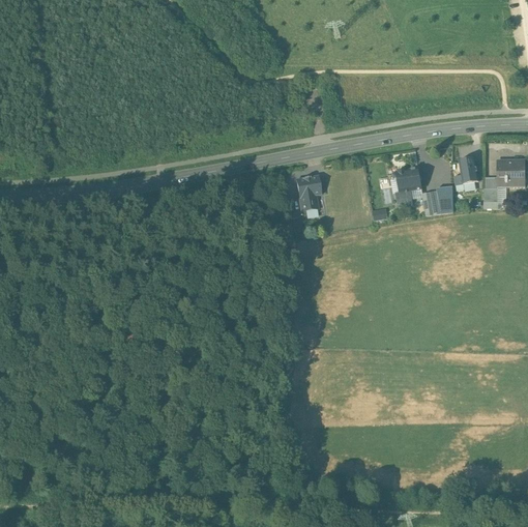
[(473,157),(459,159),(461,173),(462,182),(477,180),(473,157)]
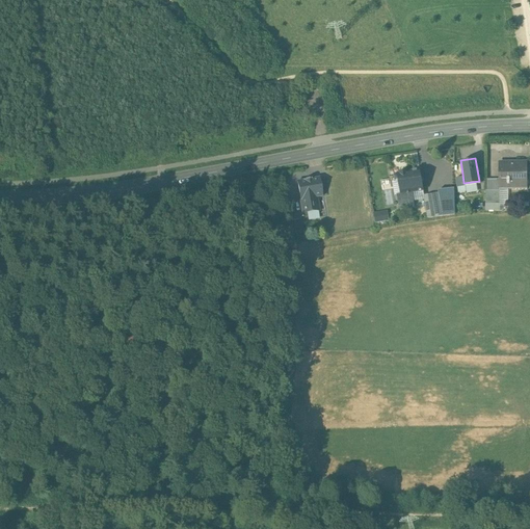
[(526,184),(526,160),(498,160),(498,185),(526,184)]
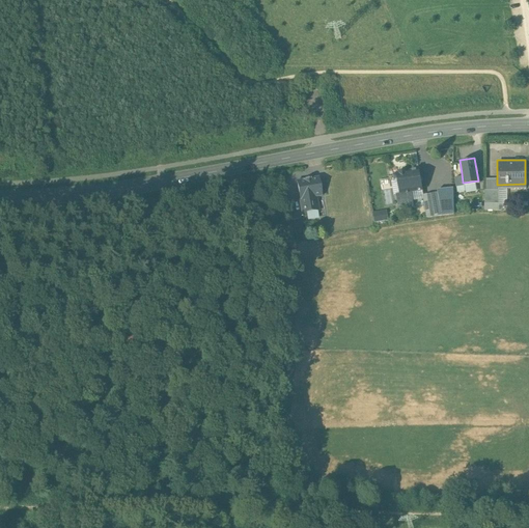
[(417,167),(396,170),(391,173),(392,178),(395,181),(396,179),(398,191),(394,192),(396,204),(411,202),(409,190),(420,188),(417,167)]
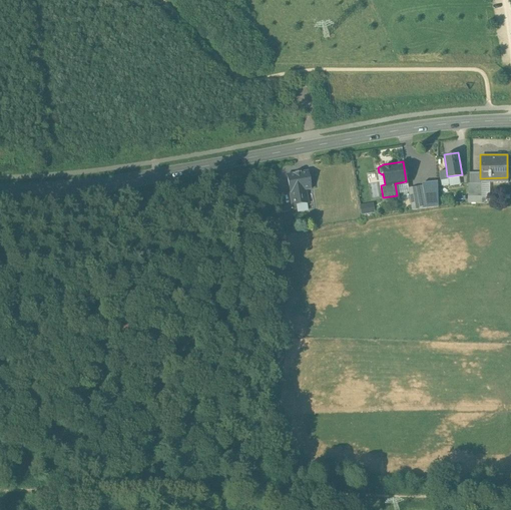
[(446,167),(439,169),(440,177),(447,176),(446,167)]
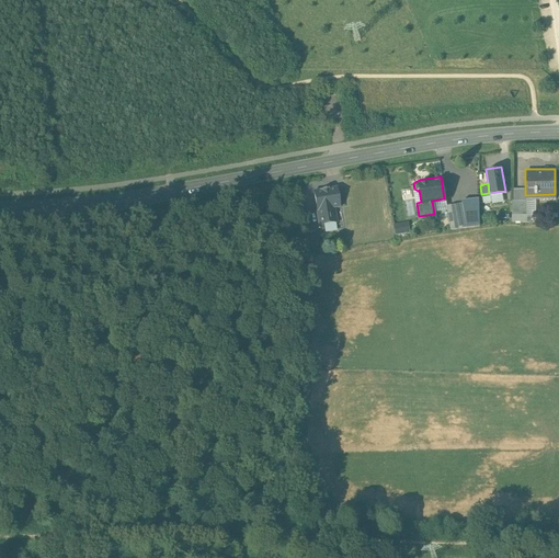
[(334,185),(314,189),(317,207),(332,205),(338,204),(334,185)]
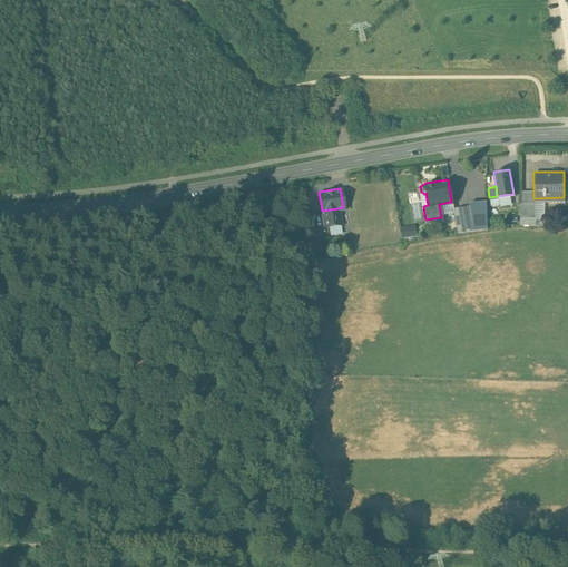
[(485,199),(468,202),(468,205),(470,220),(471,228),(486,227),(485,199)]
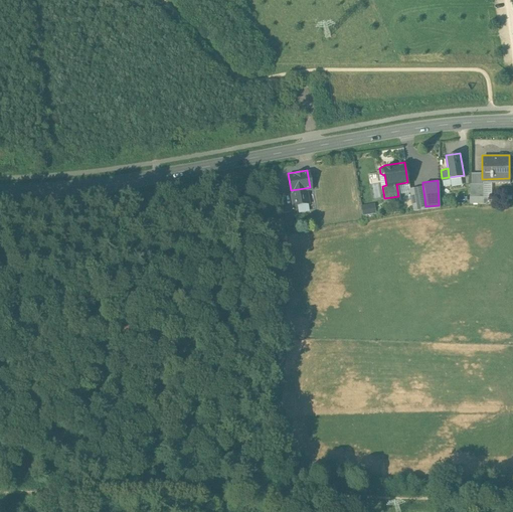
[(422,185),(409,187),(412,208),(425,206),(424,198),(422,185)]
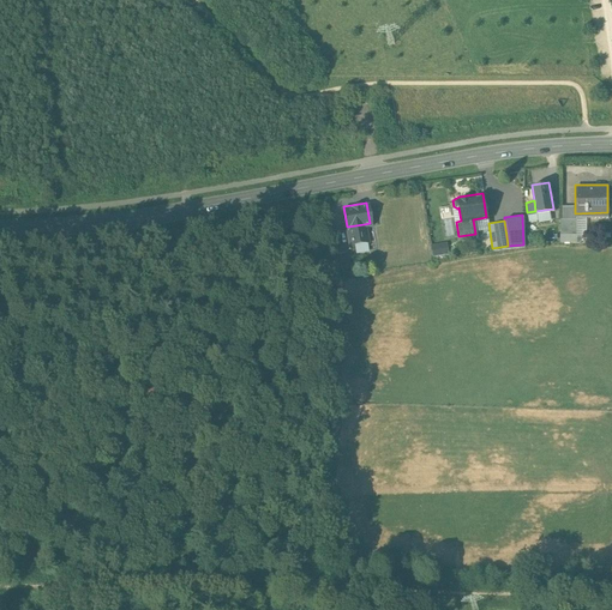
[(364,224),(347,227),(351,251),(367,247),(364,224)]
